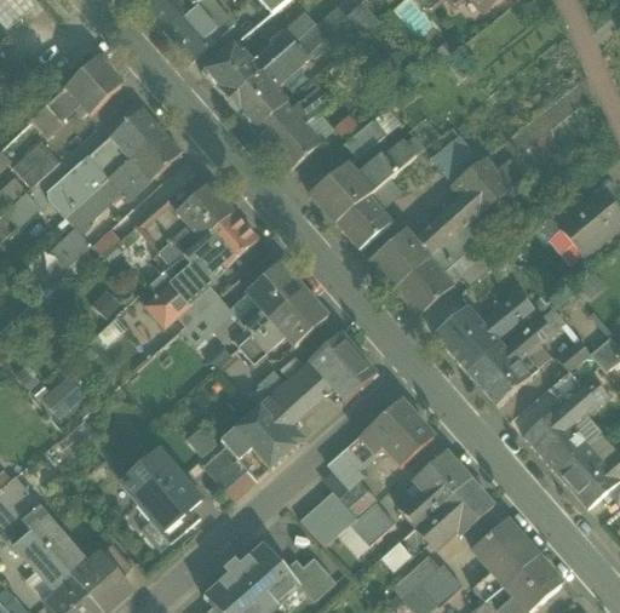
[(0,0),(0,21),(9,29),(38,1),(36,0),(0,0)]
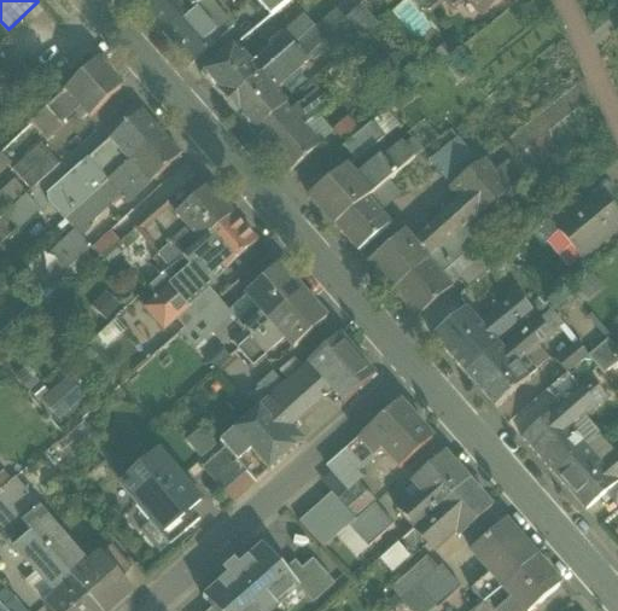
[(138,0),(162,28),(194,0),(138,0)]
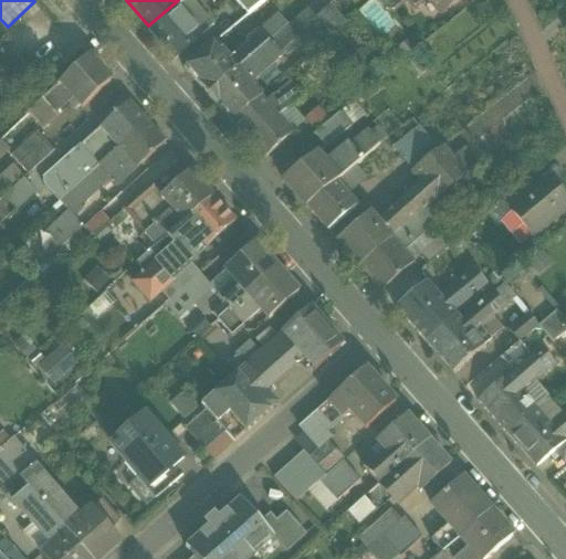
[(178,0),(148,25),(175,54),(213,20),(195,0),(178,0)]
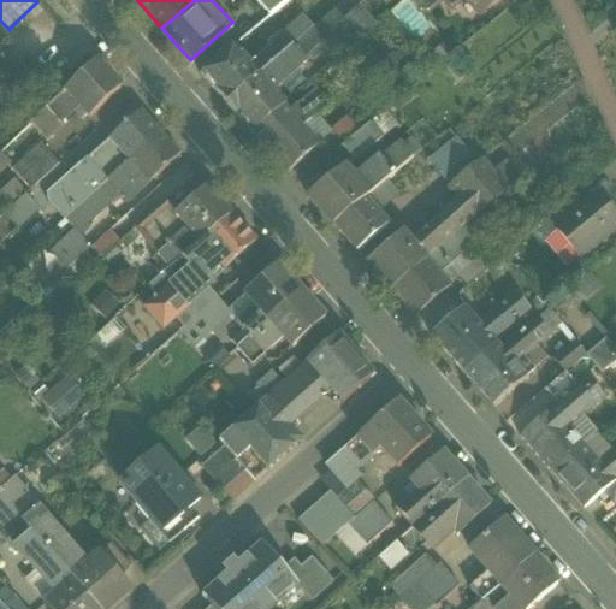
[(260,0),(270,11),(282,0),(260,0)]
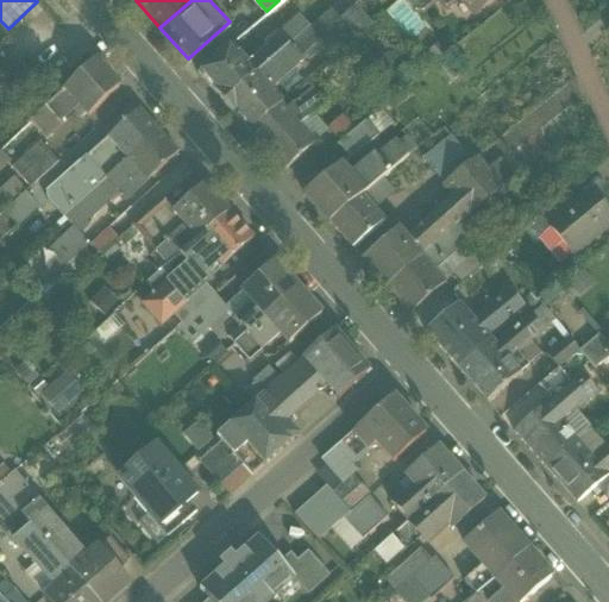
[(296,11),(277,29),(288,42),(308,24),(296,11)]
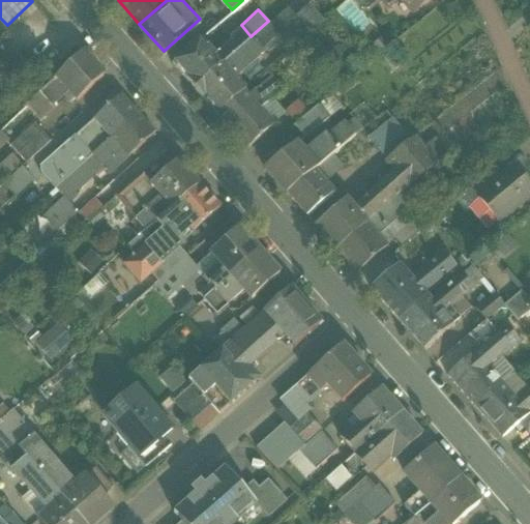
[(241,25),(230,34),(232,36),(215,52),(223,60),(251,36),(241,25)]
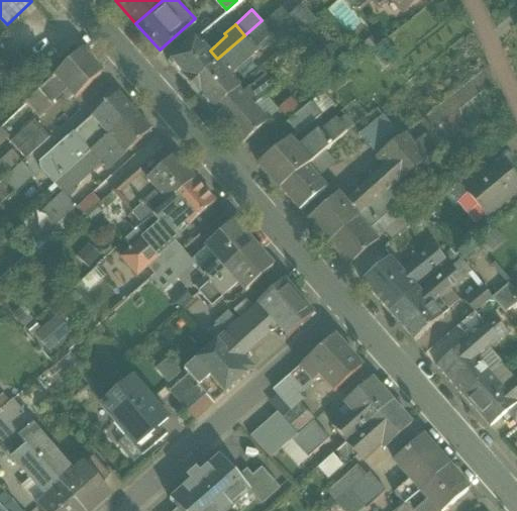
[(196,33),(168,59),(190,84),(217,59),(210,50),(196,33)]
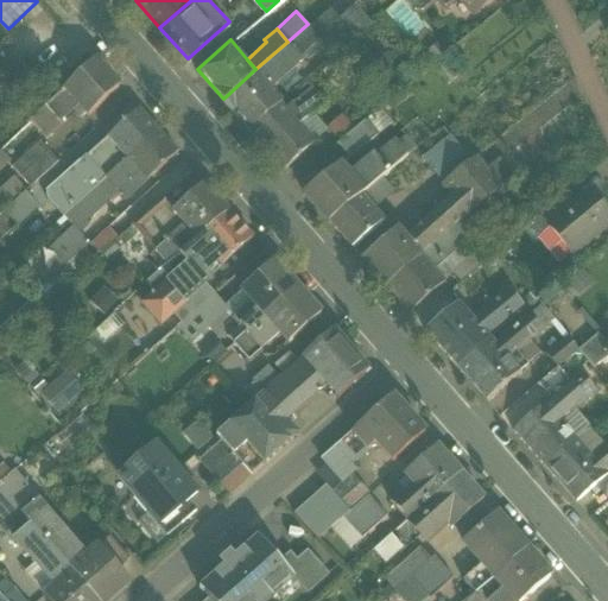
[(287,42),(255,69),(271,86),(302,57),(287,42)]
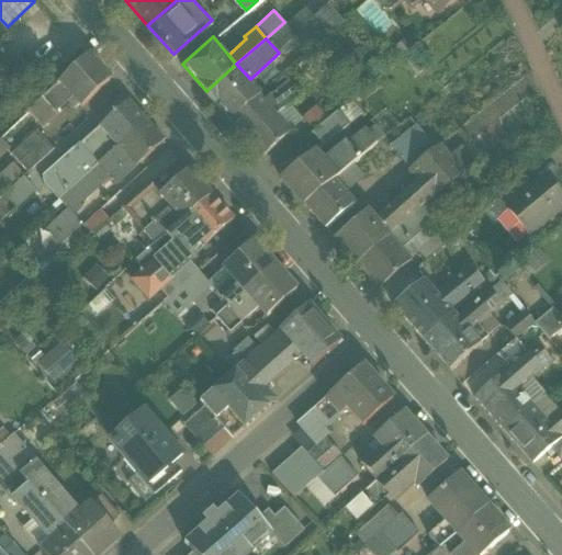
[(0,55),(0,82),(9,93),(32,72),(10,47),(6,49),(0,55)]
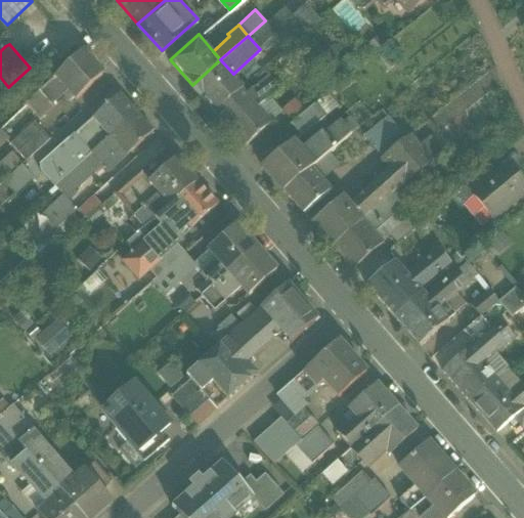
[(81,48),(26,100),(39,115),(52,101),(51,100),(66,85),(75,96),(101,71),(81,48)]
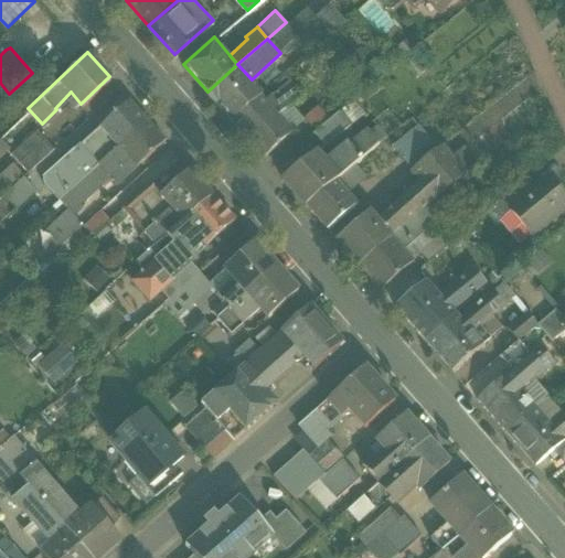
[(318,76),(301,55),(296,60),(313,81),(318,76)]
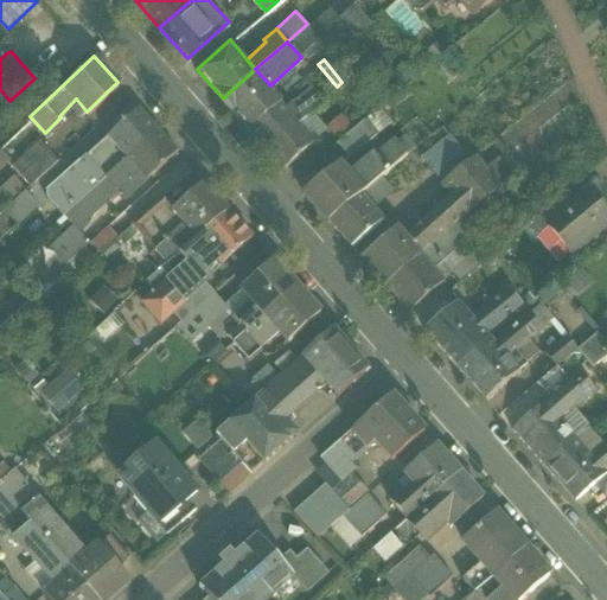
[(255,69),(223,99),(247,126),(279,99),(279,100),(281,97),(270,85),(255,69)]
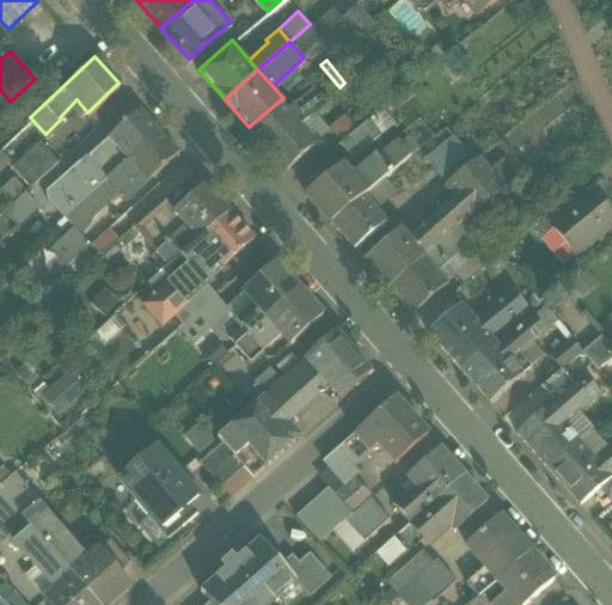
[(312,84),(287,107),(300,122),(325,99),(312,84)]
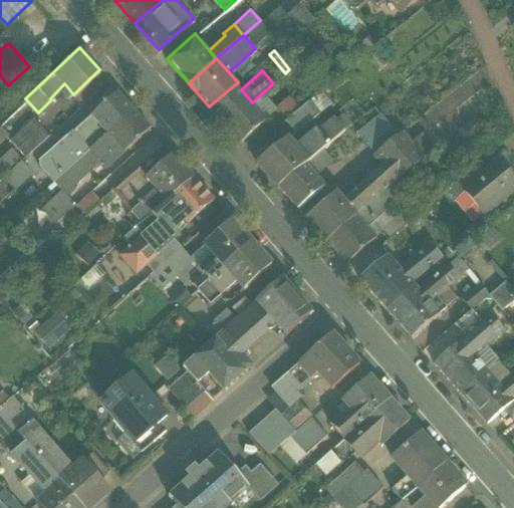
[(236,83),(209,106),(239,141),(265,117),(252,102),(241,89),(236,84),(236,83)]
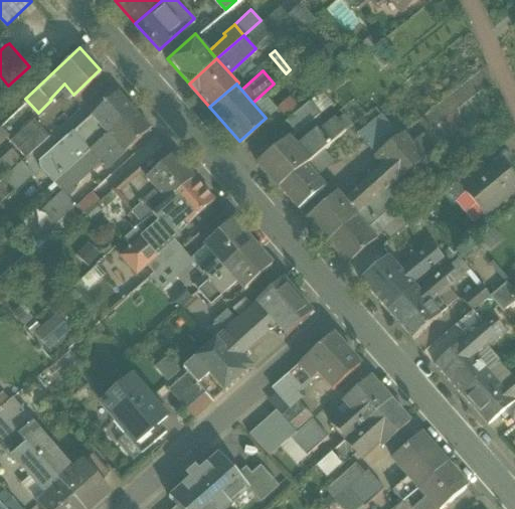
[(117,89),(44,154),(60,173),(81,154),(89,147),(133,108),(117,89)]
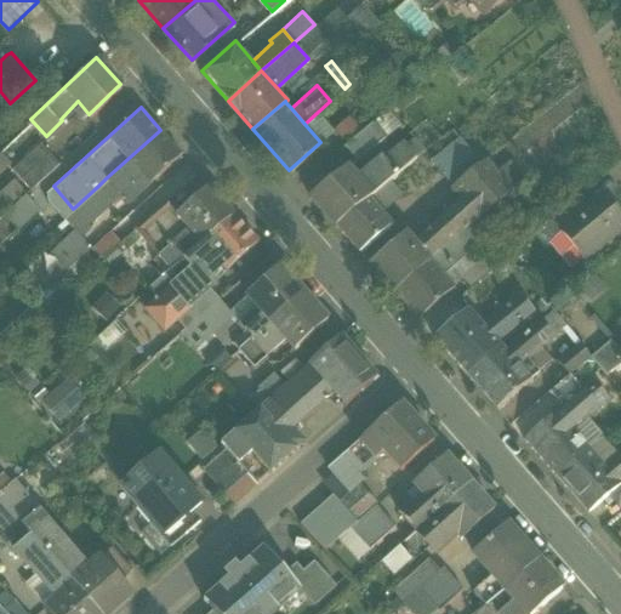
[(353,114),(335,130),(342,140),(360,123),(353,114)]
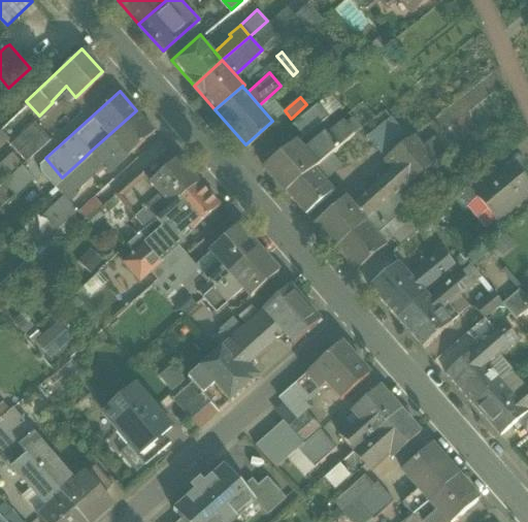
[(317,101),(293,121),(303,133),(327,113),(317,101)]
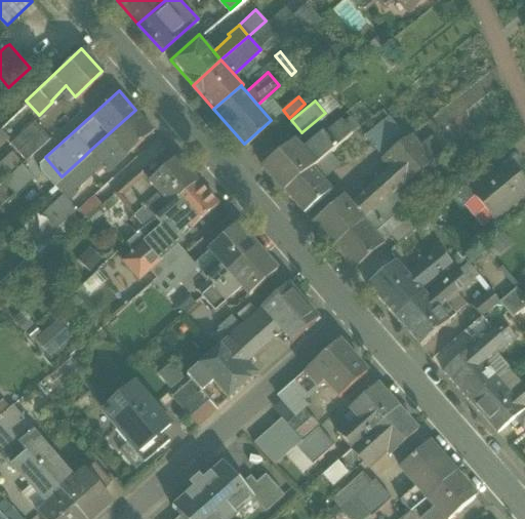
[(380,152),(407,130),(390,109),(363,130),(380,152)]
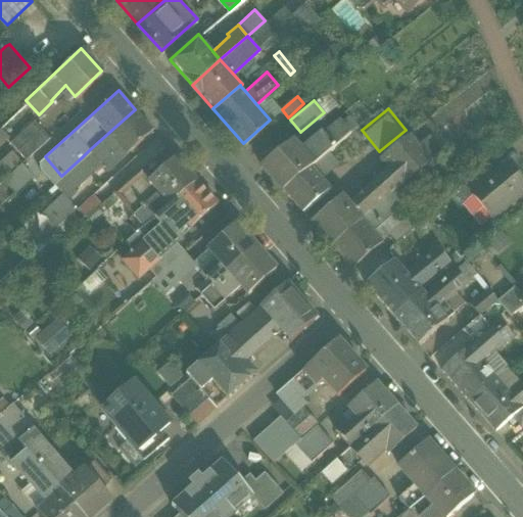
[(135,109),(90,149),(100,161),(107,169),(152,128),(135,109)]
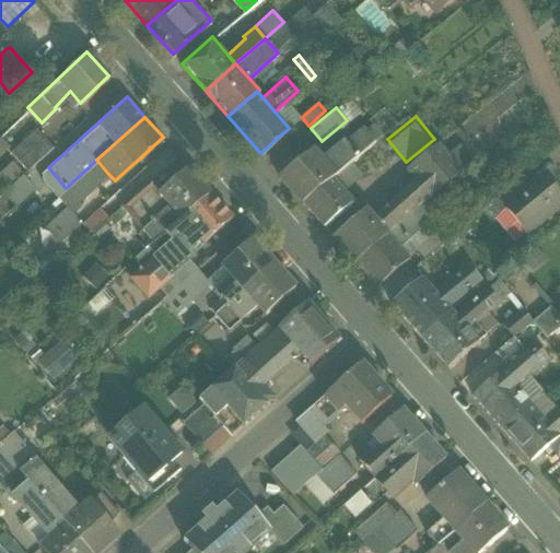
[(36,126),(11,150),(27,168),(54,144),(36,126)]
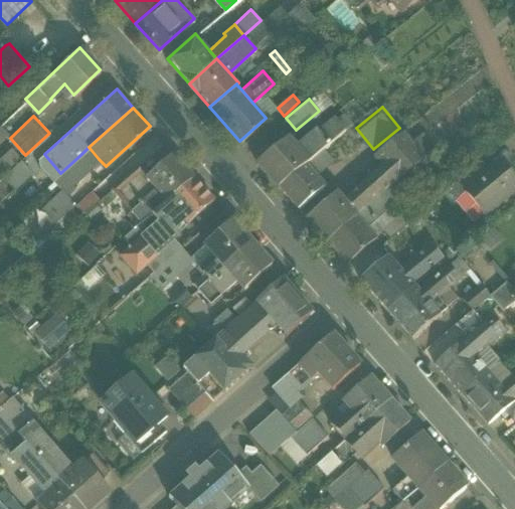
[(296,145),(287,135),(256,160),(277,183),(305,161),(328,141),(345,128),(335,117),(319,131),(317,128),(296,145)]
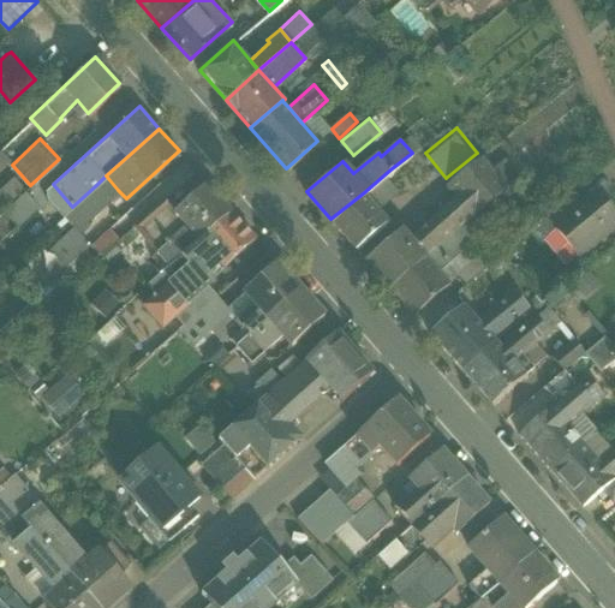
[(481,154),(447,182),(457,194),(431,212),(436,218),(439,216),(452,231),(473,214),(506,186),(481,154)]
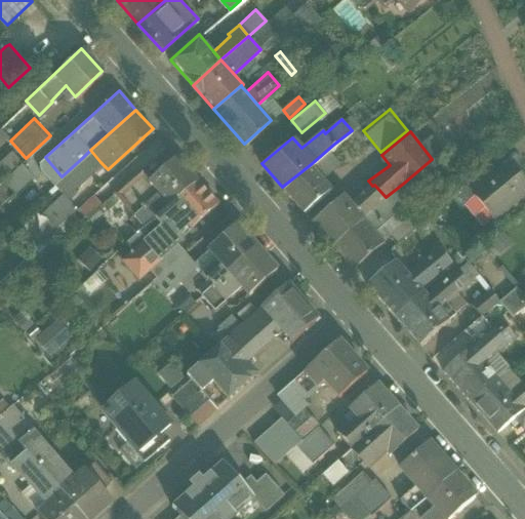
[(334,144),(311,164),(318,173),(322,170),(324,173),(345,157),(334,144)]
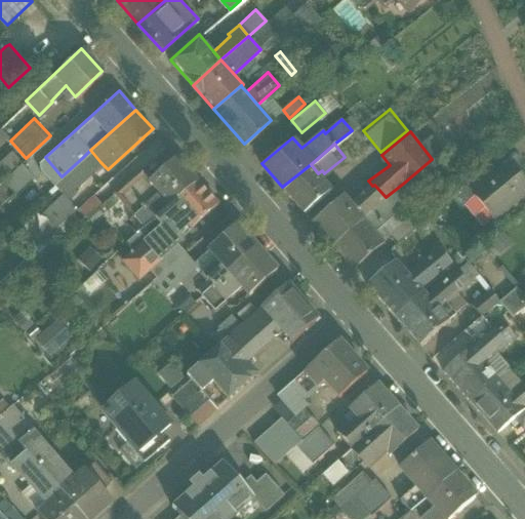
[(101,162),(90,150),(83,157),(93,168),(101,162)]
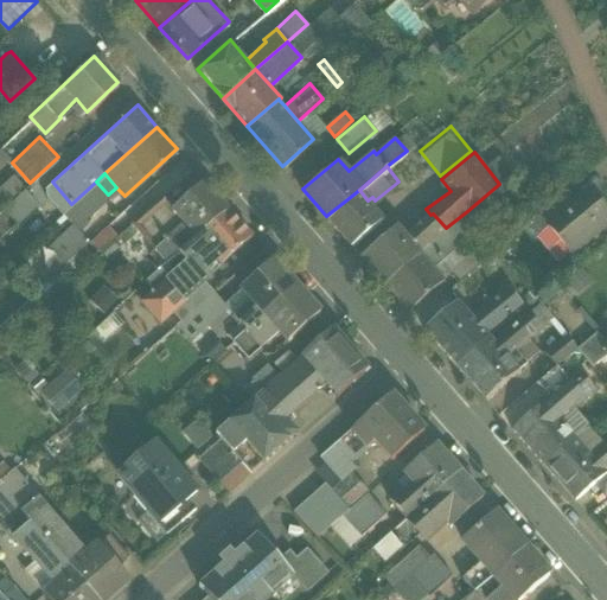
[(0,183),(0,209),(24,189),(11,174),(0,183)]
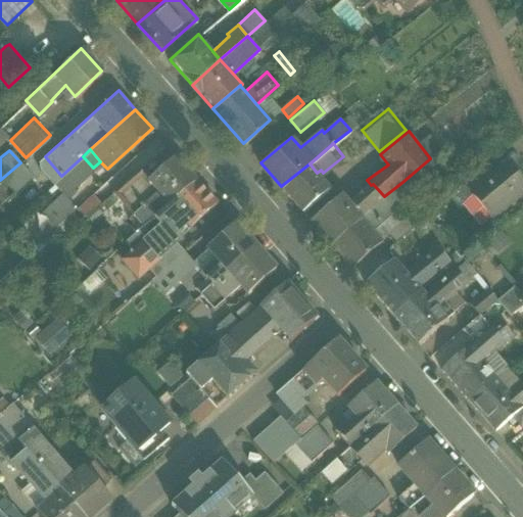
[(175,154),(148,176),(135,187),(121,199),(133,213),(142,204),(152,216),(152,217),(196,178),(176,154),(175,155),(175,154)]
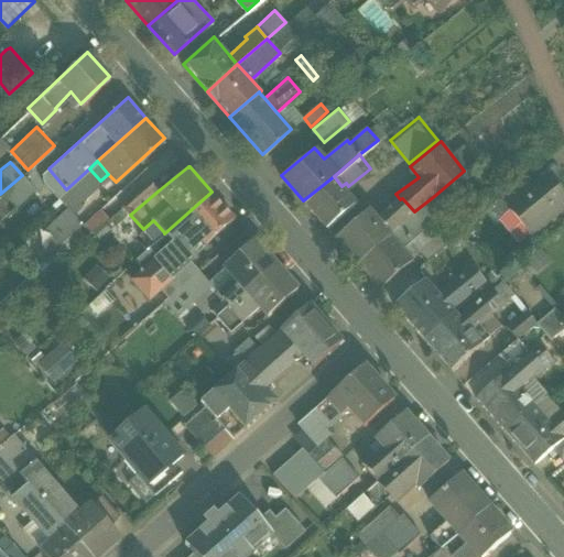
[(89,168),(66,189),(78,201),(100,181),(89,168)]
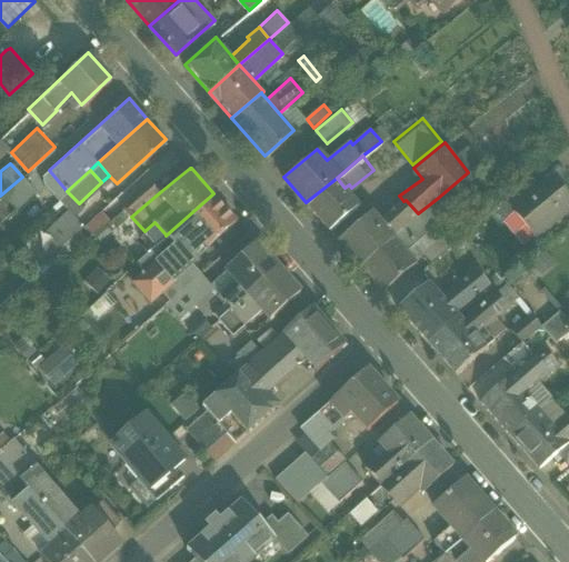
[(0,196),(0,216),(32,187),(22,177),(0,196)]
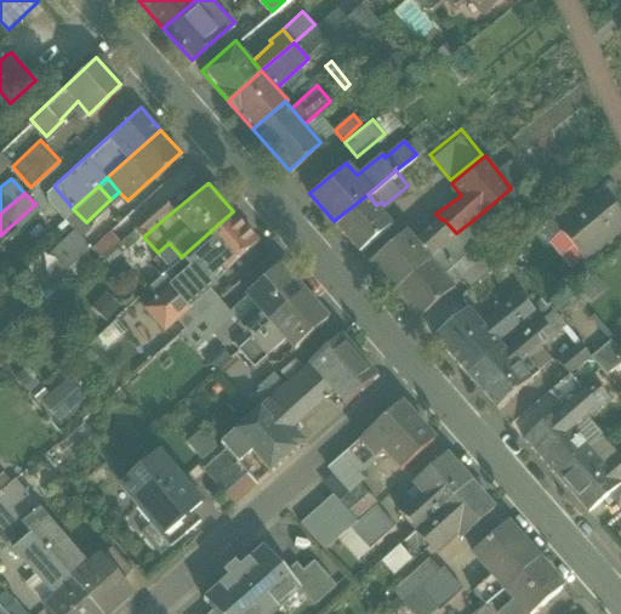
[(586,205),(576,193),(542,222),(553,234),(562,228),(559,227),(586,205)]
